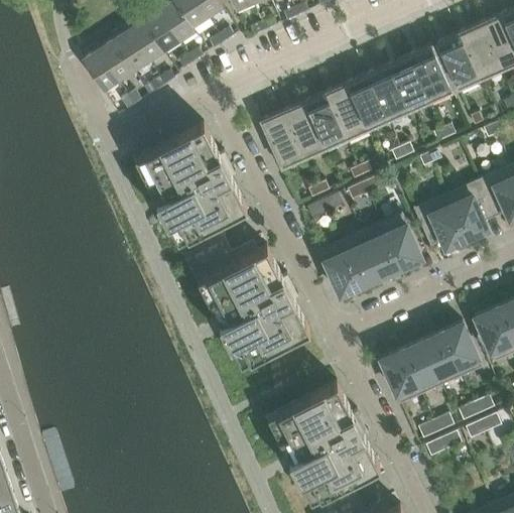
[(172,0),(168,0),(156,8),(177,40),(194,29),(190,25),(172,0)]
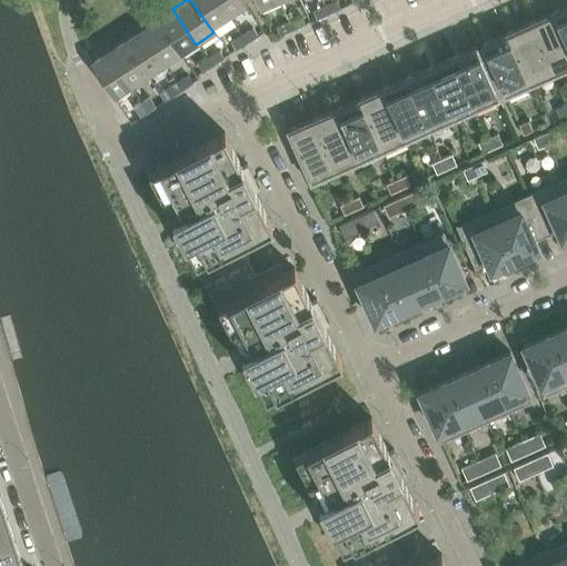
[(190,0),(210,28),(227,18),(215,0),(190,0)]
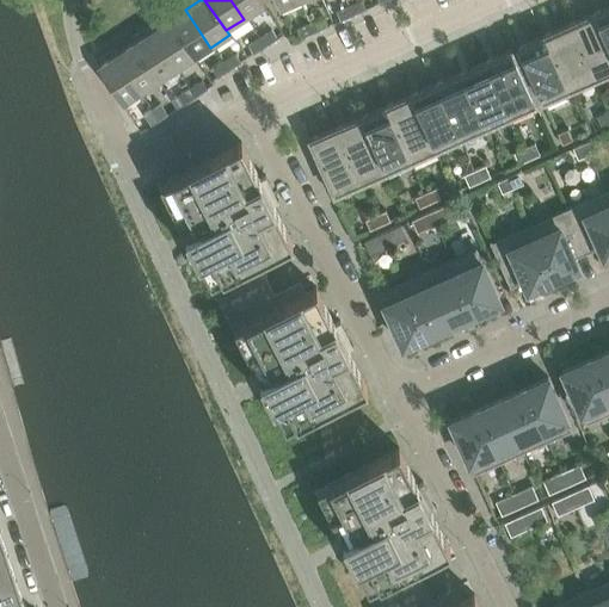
[(257,0),(231,0),(244,19),(262,7),(257,0)]
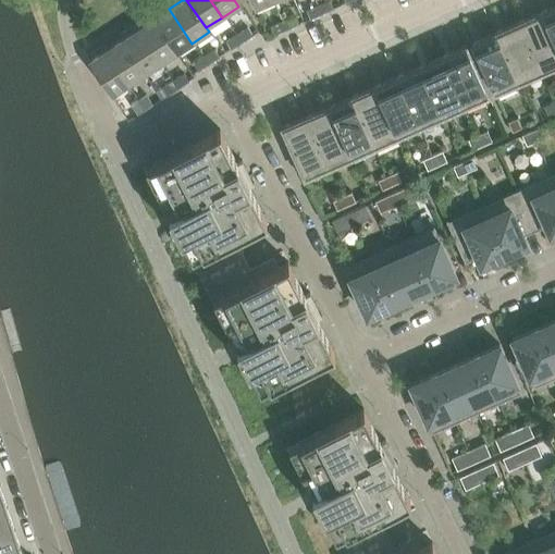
[(269,0),(247,0),(253,10),(270,2),(269,0)]
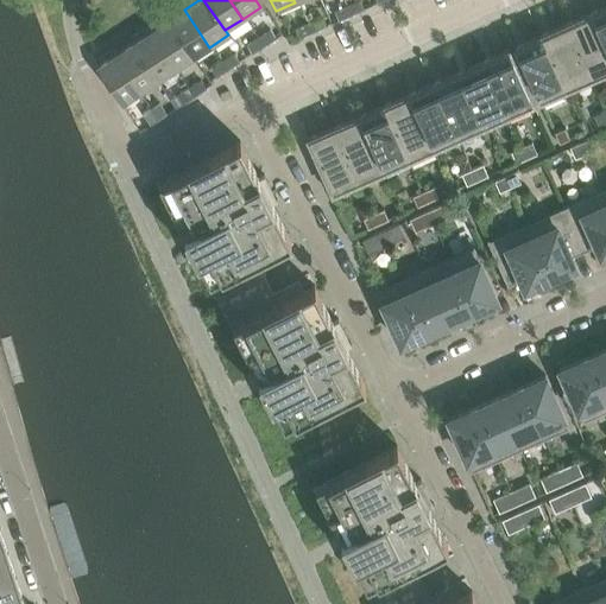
[(358,2),(345,8),(349,18),(363,12),(358,2)]
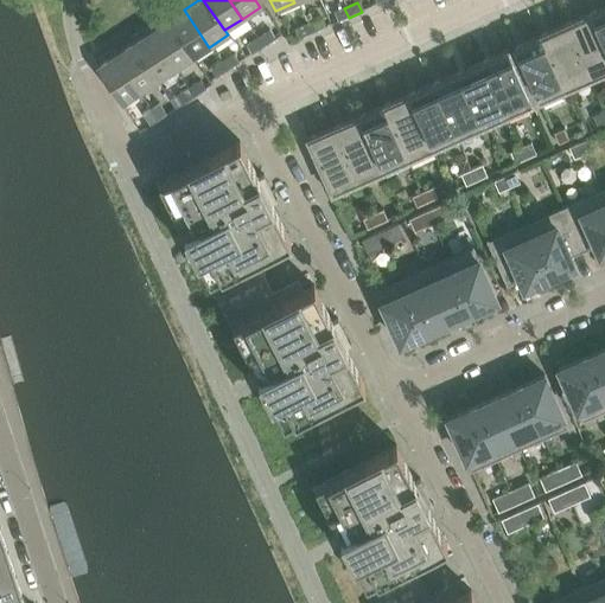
[(604,7),(587,15),(604,55),(604,7)]
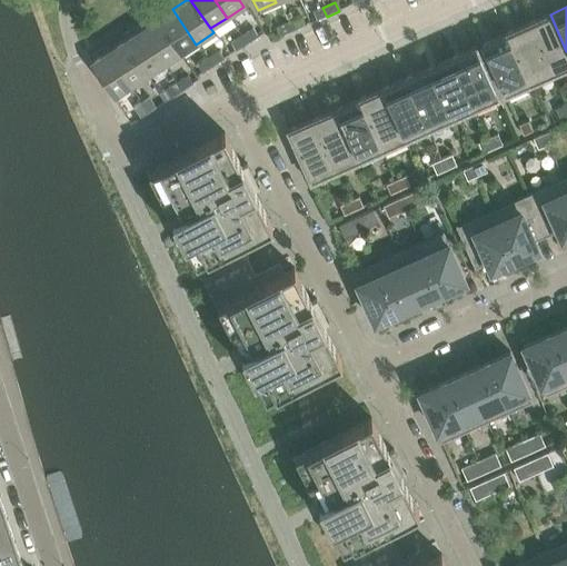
[(322,8),(310,13),(315,21),(327,17),(322,8)]
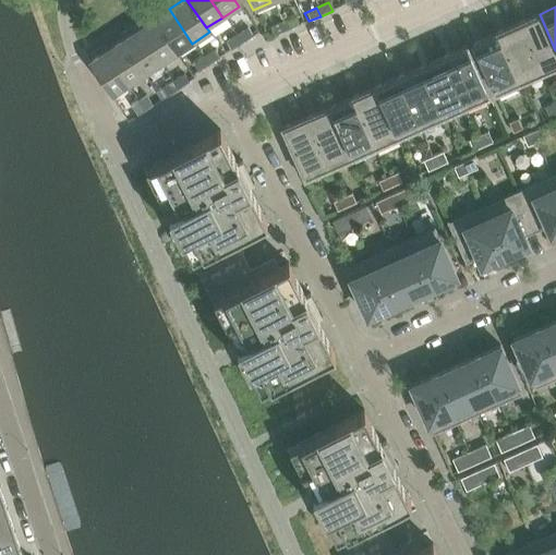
[(169,9),(153,20),(176,55),(192,44),(169,9)]
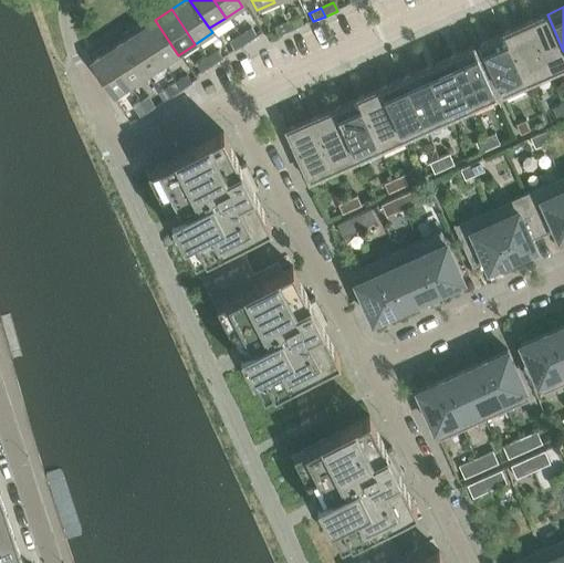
[(563,51),(547,14),(524,24),(546,74),(563,66),(563,51)]
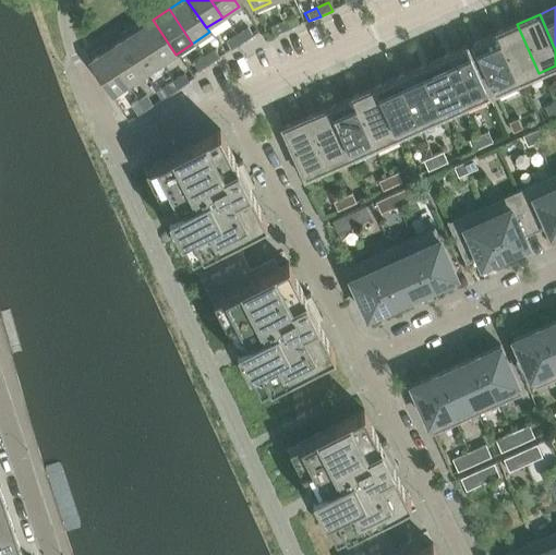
[(292,19),(281,24),(285,32),(297,26),(292,19)]
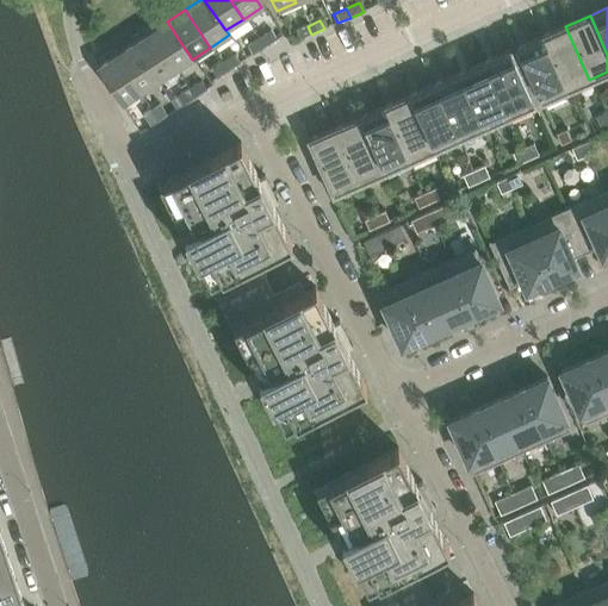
[(167,22),(149,33),(173,70),(192,60),(167,22)]
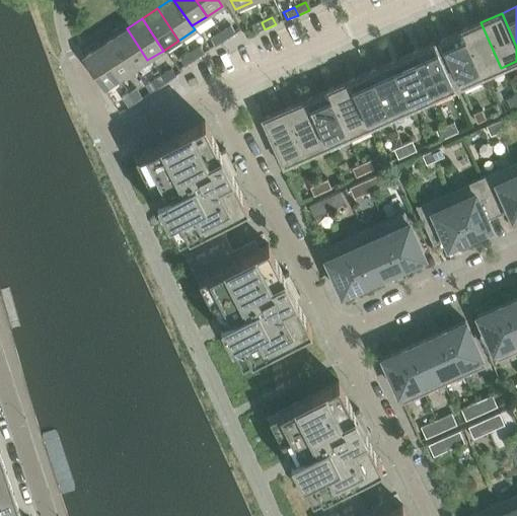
[(262,22),(250,27),(253,34),(265,29),(262,22)]
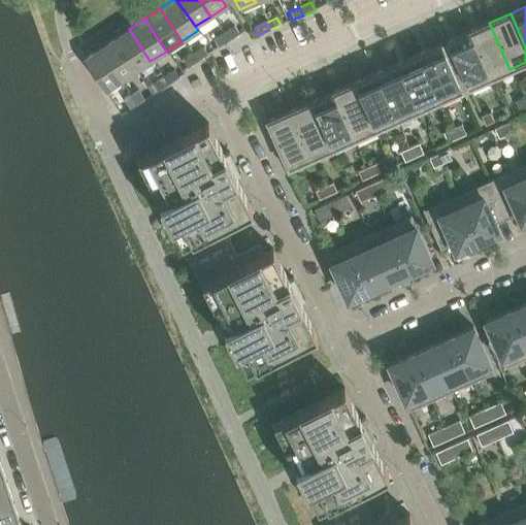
[(489,23),(467,32),(488,78),(510,69),(489,23)]
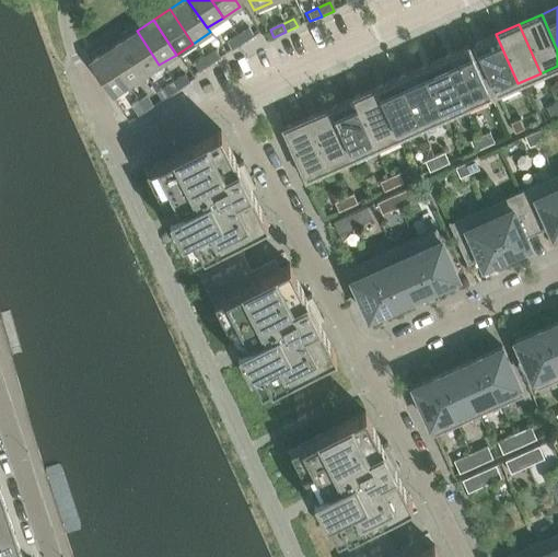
[(137,31),(120,42),(142,76),(159,65),(137,31)]
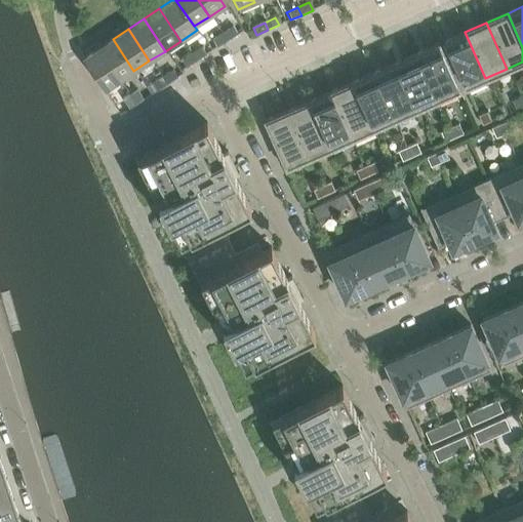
[(232,29),(222,35),(226,42),(236,35),(232,29)]
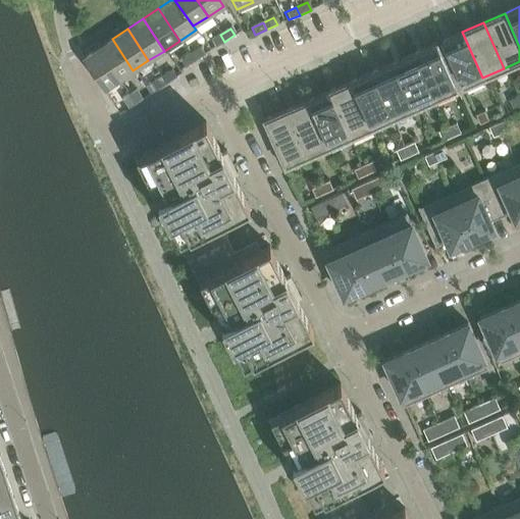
[(462,32),(439,42),(461,88),(482,78),(462,32)]
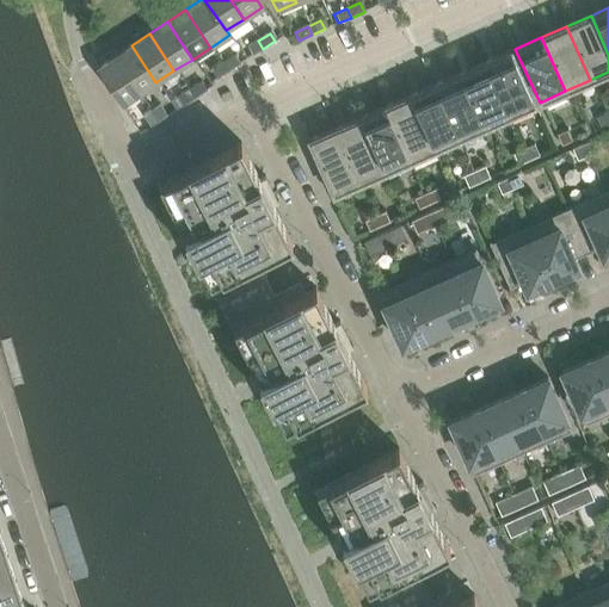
[(258,41),(246,49),(251,56),(263,49),(258,41)]
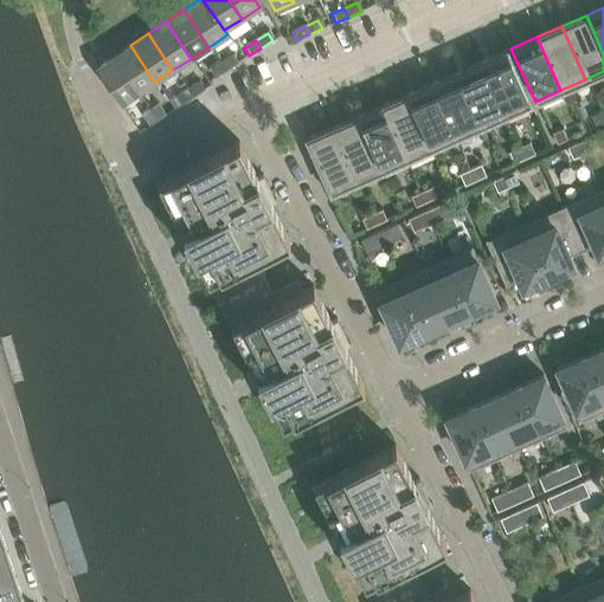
[(130,45),(113,57),(136,94),(154,82),(130,45)]
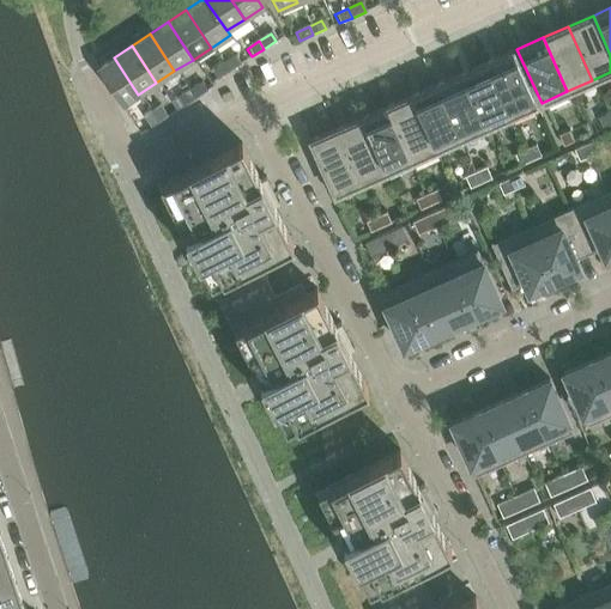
[(484,64),(508,117),(534,107),(510,53),(484,64)]
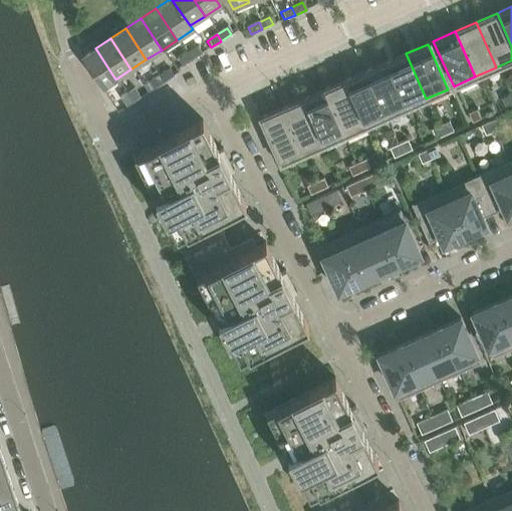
[(197,47),(187,54),(191,61),(201,54),(197,47)]
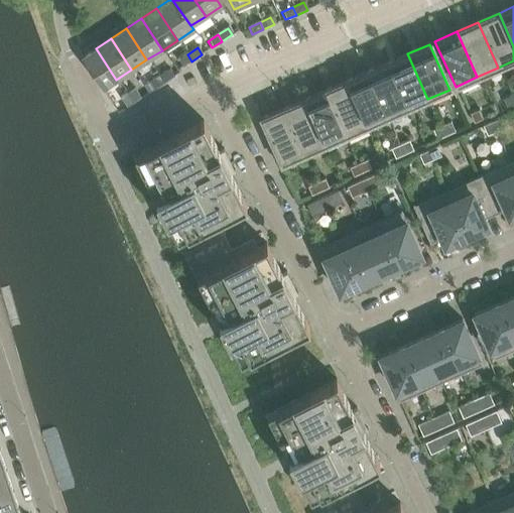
[(96,48),(81,58),(101,90),(116,80),(96,48)]
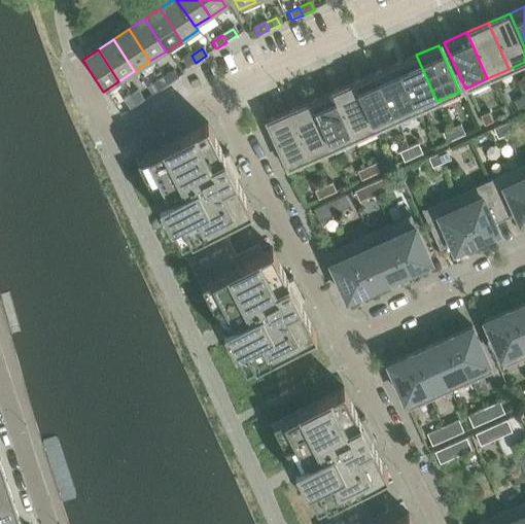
[(416,55),(394,65),(415,111),(436,101),(416,55)]
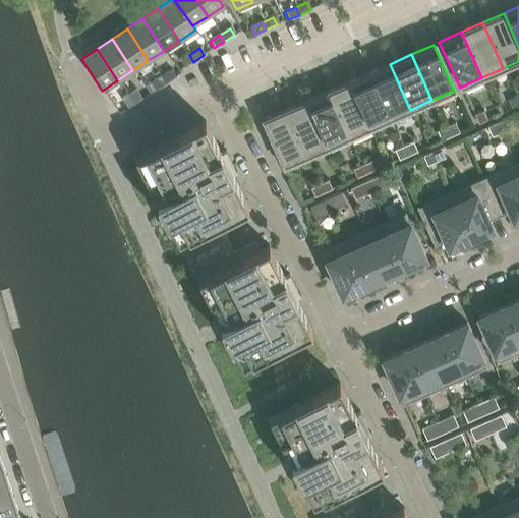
[(189,55),(178,61),(183,68),(193,62),(189,55)]
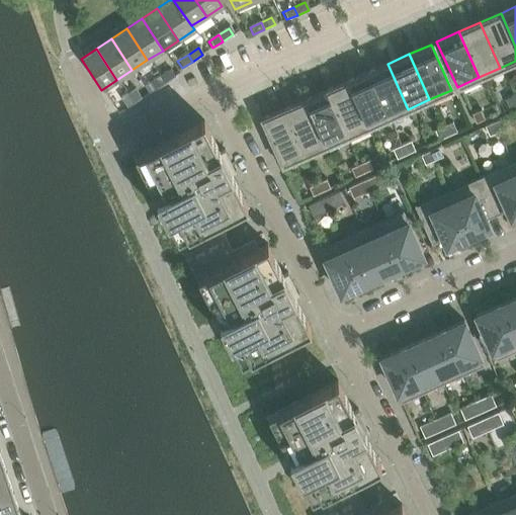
[(388,64),(367,73),(388,118),(408,109),(388,64)]
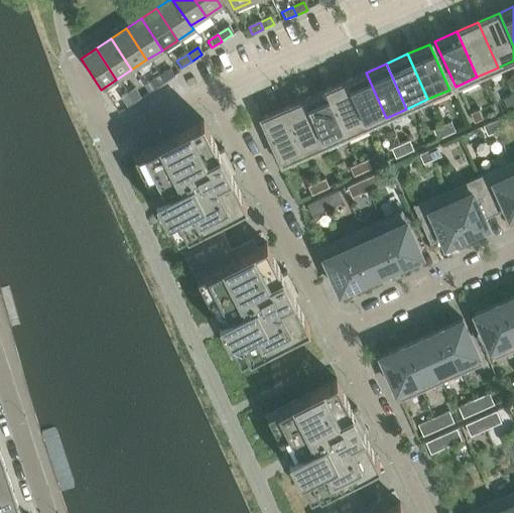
[(168,71),(158,78),(163,84),(173,78),(168,71)]
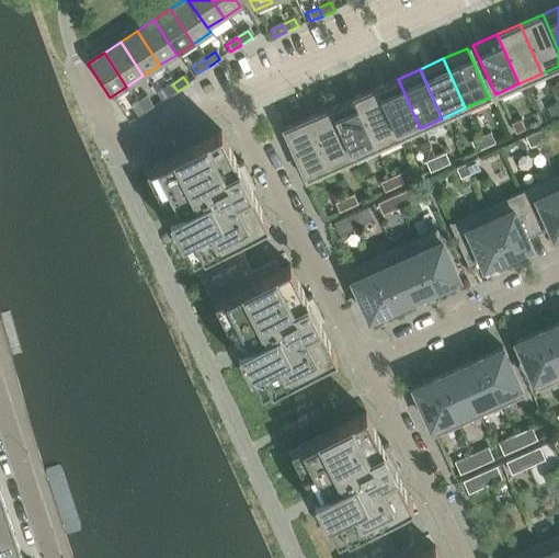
[(398,79),(375,89),(397,138),(420,128),(398,79)]
